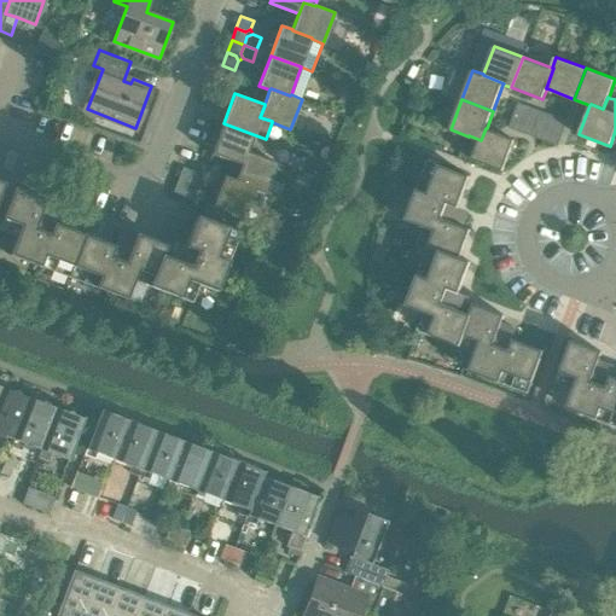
[(515,114),(528,118),(532,106),(519,102),(515,114)]
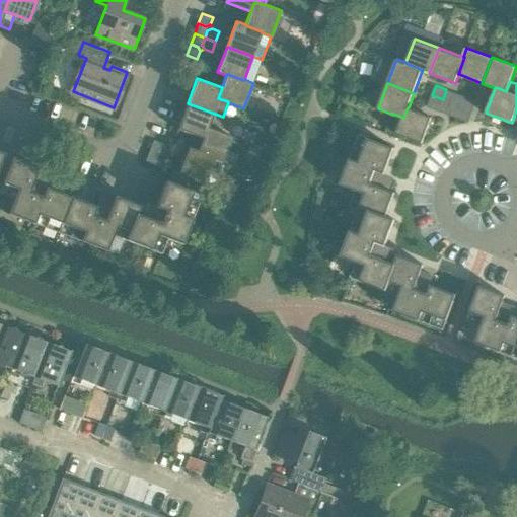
[(453,103),(457,93),(446,89),(443,99),(453,103)]
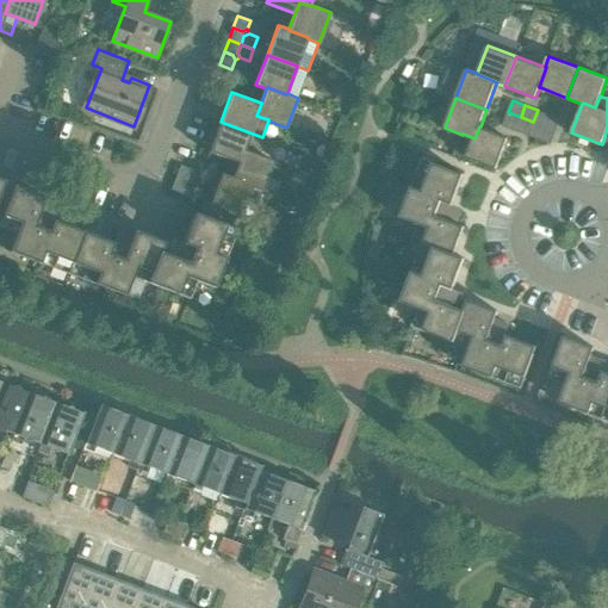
[(545,126),(550,113),(538,110),(533,122),(545,126)]
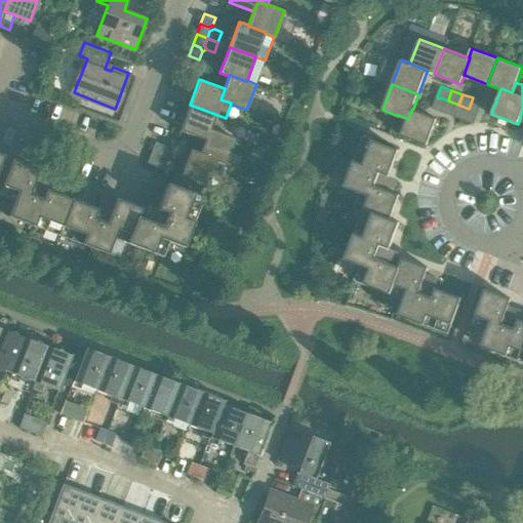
[(444,111),(448,101),(437,96),(433,107),(444,111)]
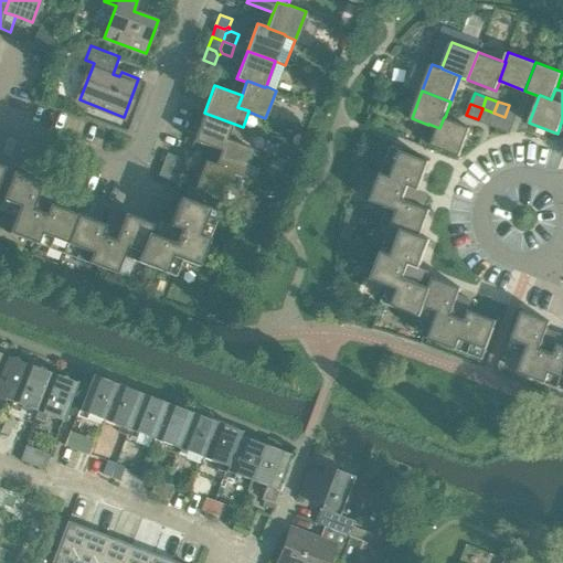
[(516,120),(520,109),(509,105),(505,117),(516,120)]
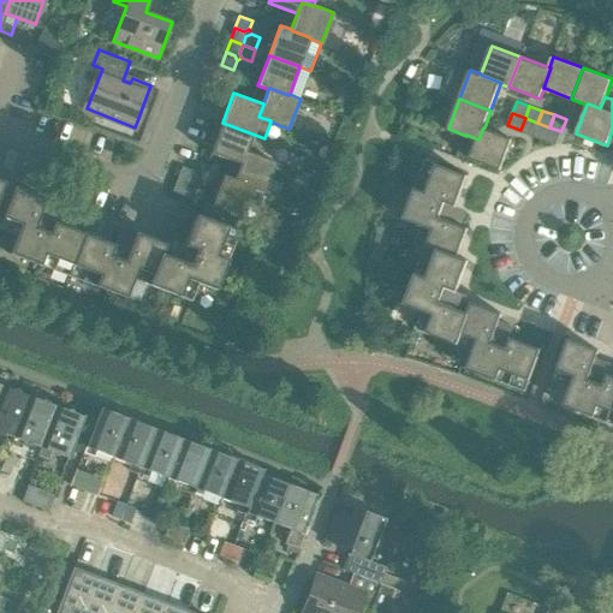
[(521,130),(533,135),(537,123),(525,118),(521,130)]
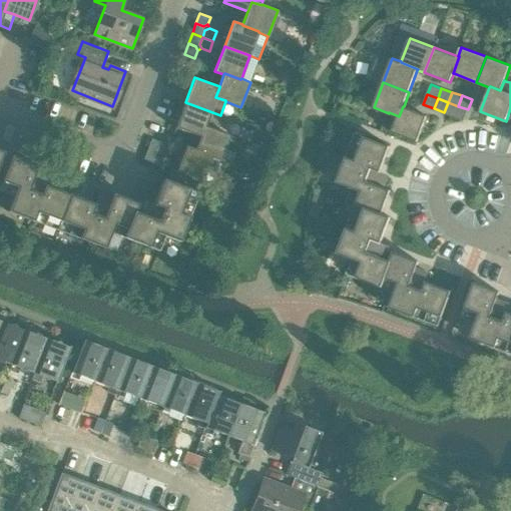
[(214,129),(220,115),(185,102),(176,126),(200,136),(204,126),(214,130),(214,129)]
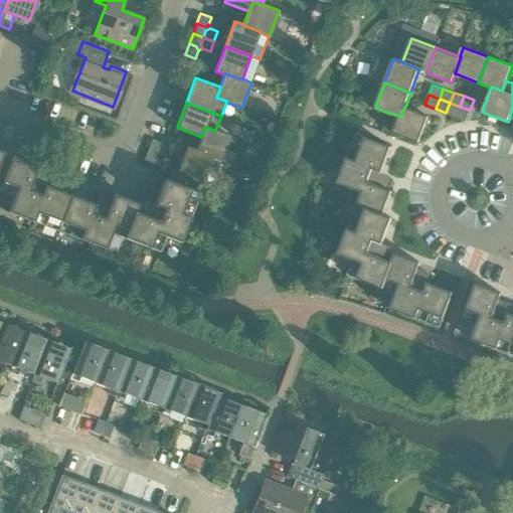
[(446,113),(456,117),(460,107),(450,103),(446,113)]
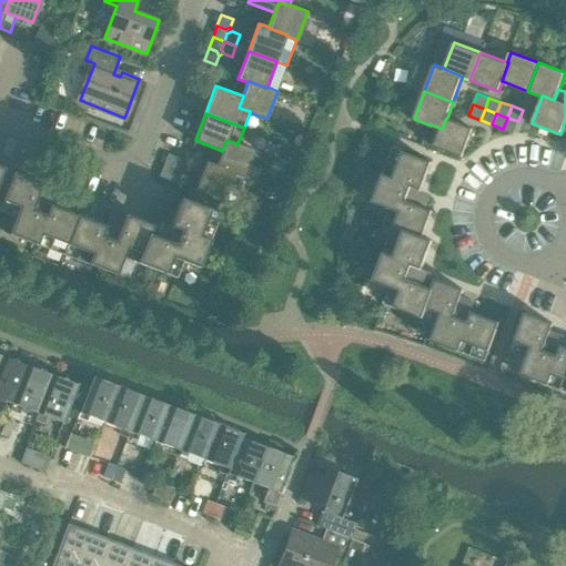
[(474,128),(447,118),(446,118),(442,129),(431,124),(431,125),(424,141),(463,157),(474,128)]
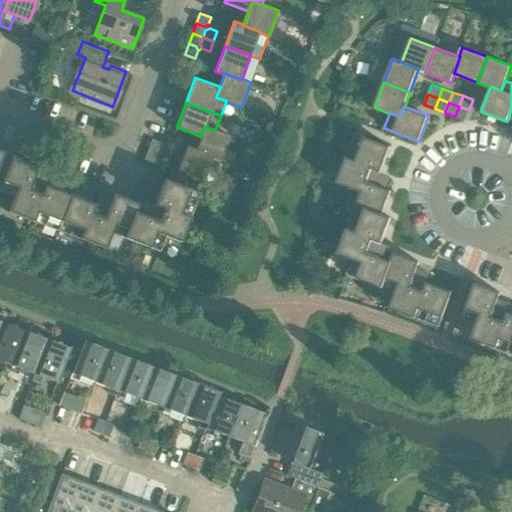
[(455,116),(465,120),(469,109),(459,106),(455,116)]
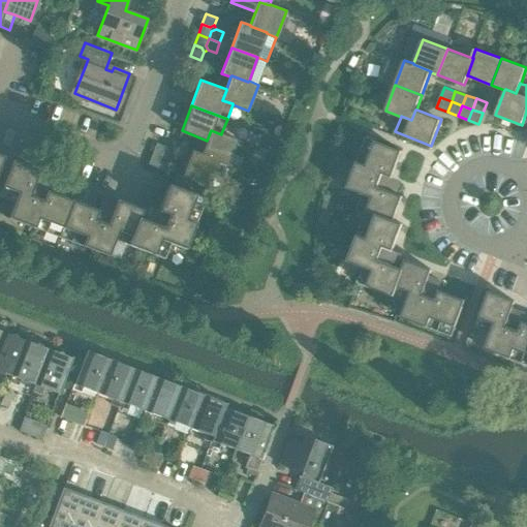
[(227,165),(238,138),(221,133),(221,134),(211,130),(207,141),(202,153),(202,154),(219,161),(218,162),(227,165)]
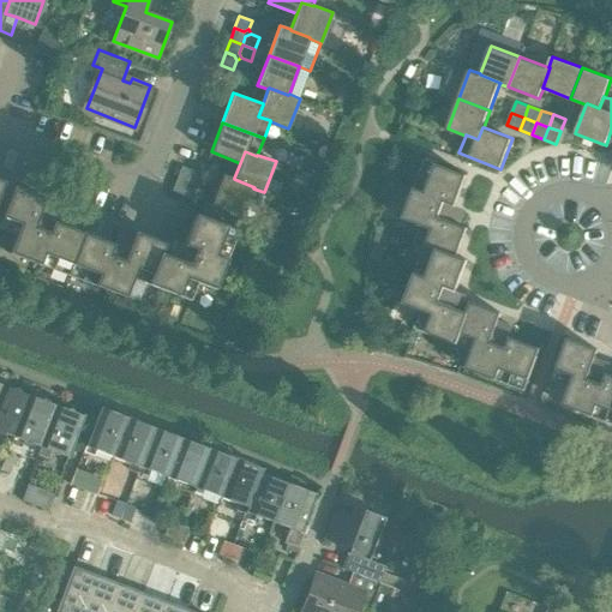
[(457,291),(469,259),(459,256),(469,227),(441,216),(445,201),(456,205),(468,174),(426,159),(405,217),(423,225),(417,243),(426,246),(406,303),(424,310),(417,328),(474,348),(467,367),(526,389),(541,348),(511,336),(507,347),(492,341),(503,312),(472,300),(468,311),(442,301),(447,286),(457,291)]
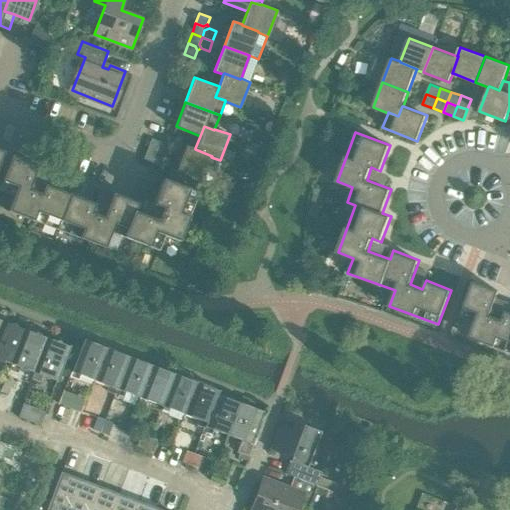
[(156,151),(160,149),(163,142),(152,138),(148,148),(156,151)]
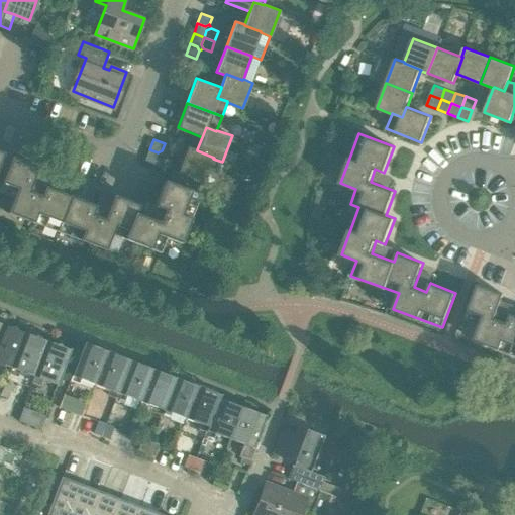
[(204,182),(213,159),(214,158),(197,150),(197,149),(188,146),(178,172),(204,182)]
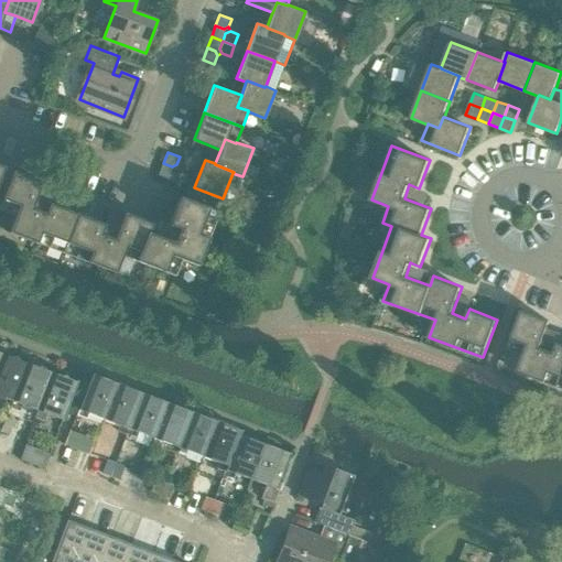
[(174,170),(177,169),(176,164),(172,166),(163,163),(159,174),(171,179),(174,170)]
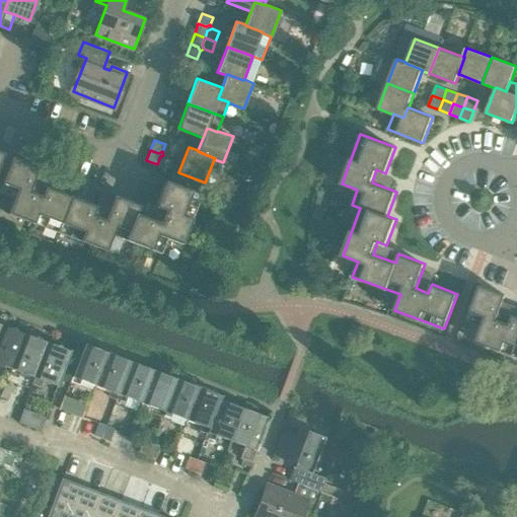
[(167,168),(171,158),(163,155),(160,156),(157,164),(167,168)]
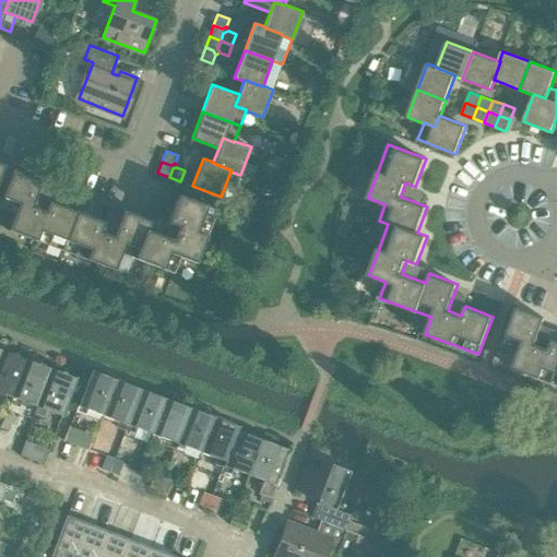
[(114,237),(99,232),(104,222),(49,201),(46,211),(32,205),(42,179),(14,169),(0,204),(0,206),(15,213),(9,229),(115,270),(121,253),(174,272),(179,257),(196,263),(216,209),(178,194),(168,223),(178,226),(173,240),(147,230),(152,221),(123,211),(114,237)]
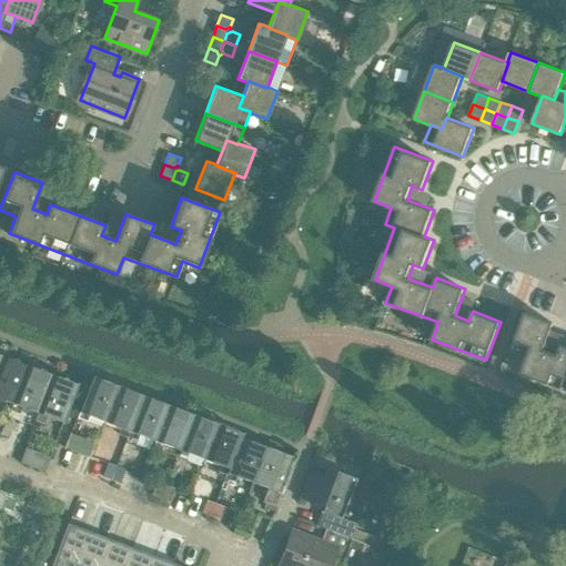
[(565,346),(563,345),(558,355),(545,350),(555,323),(526,312),(512,350),(528,356),(522,373),(565,390),(565,346)]
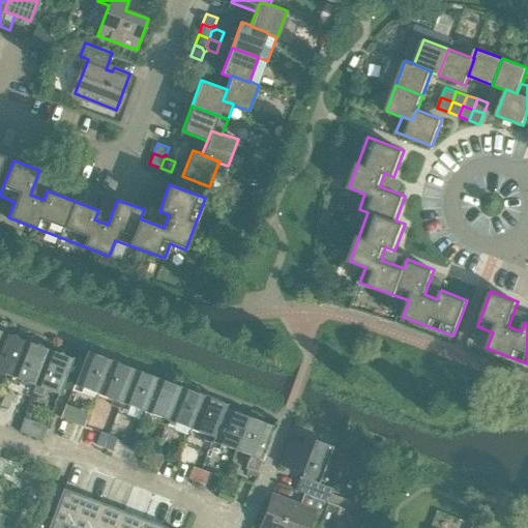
[(0,371),(12,376),(26,340),(2,331),(0,336),(0,371)]
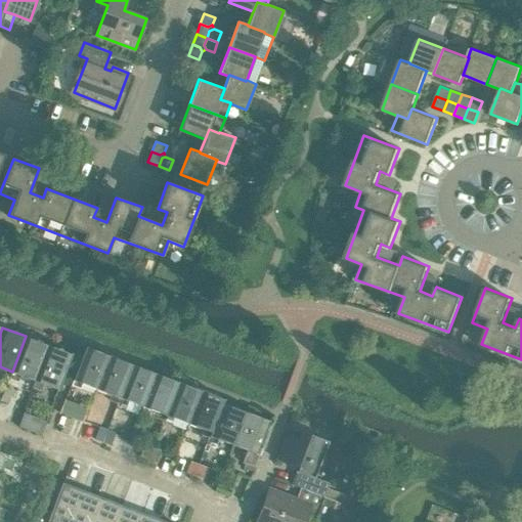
[(35,380),(48,345),(26,336),(12,372),(9,378),(19,381),(22,375),(35,380)]
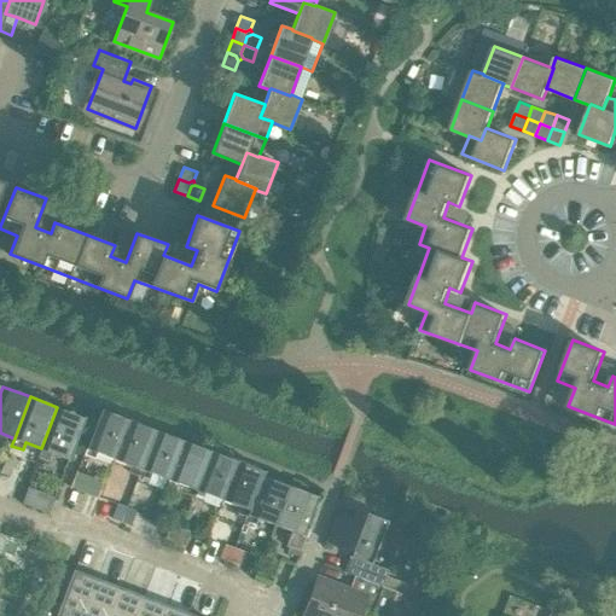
[(70,459),(85,420),(85,418),(57,407),(41,448),(39,455),(50,459),(52,453),(70,459)]
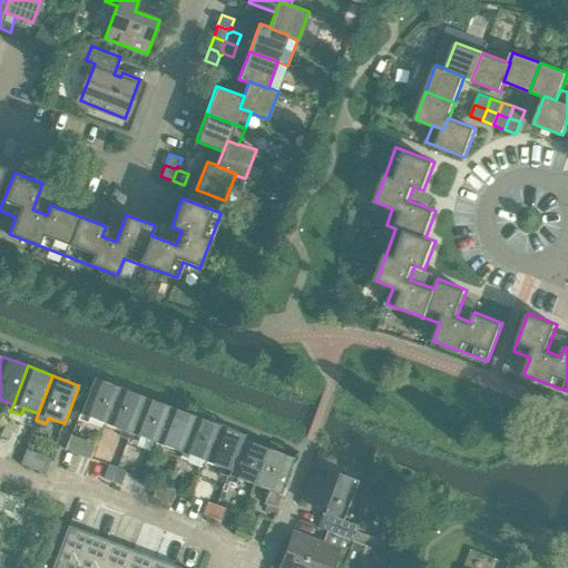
[(106,422),(119,387),(94,378),(78,418),(88,422),(90,417),(106,422)]
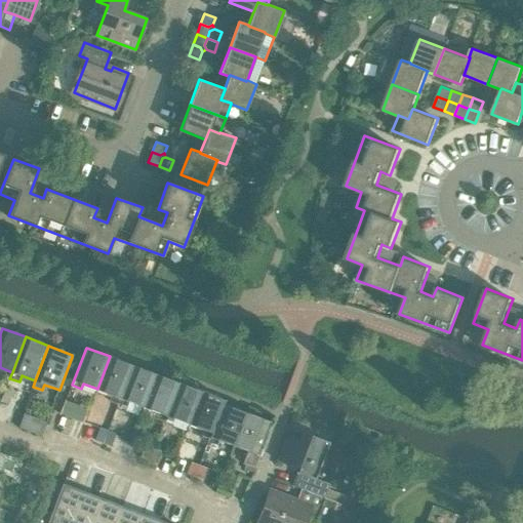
[(119,403),(133,365),(110,356),(97,389),(112,395),(110,399),(119,403)]
